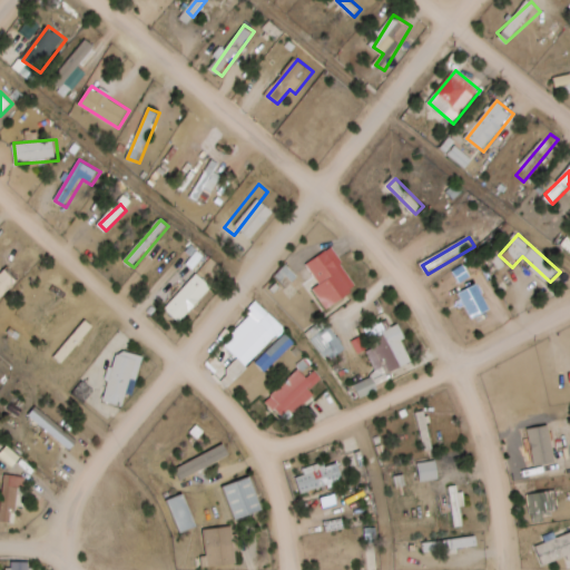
[(315,290),(330,311),(362,288),(333,248),(308,265),(322,285),(315,290)]
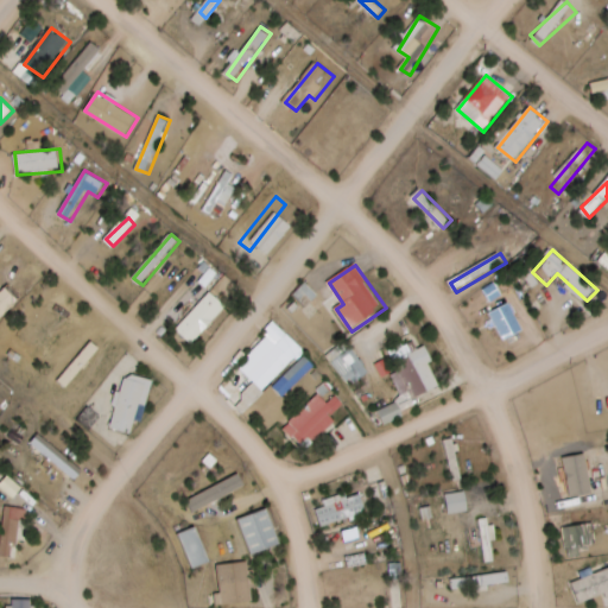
[(0,293),(0,317),(18,302),(6,289),(0,293)]
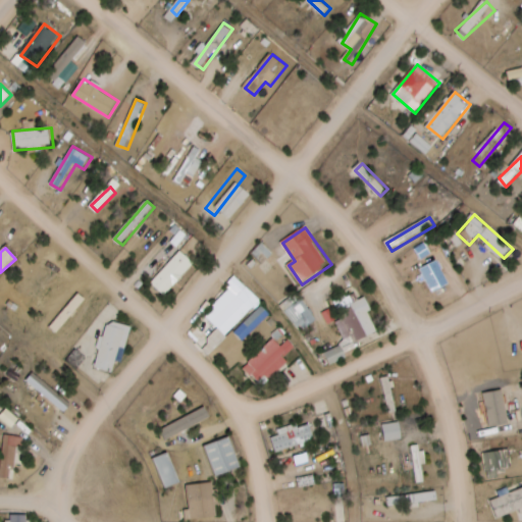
[(164,296),(196,265),(181,252),(151,282),(164,296)]
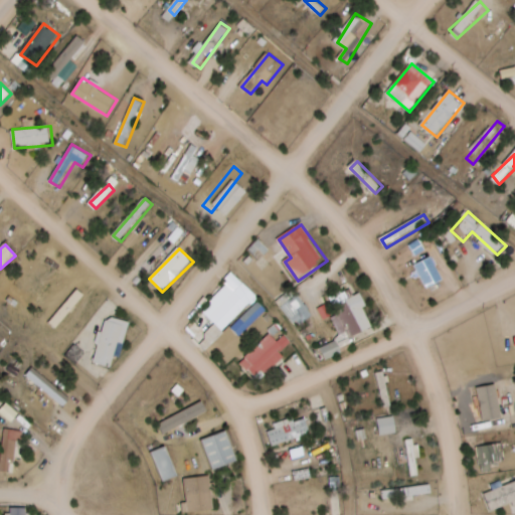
[(412,266),(422,291),(445,283),(436,258),(412,266)]
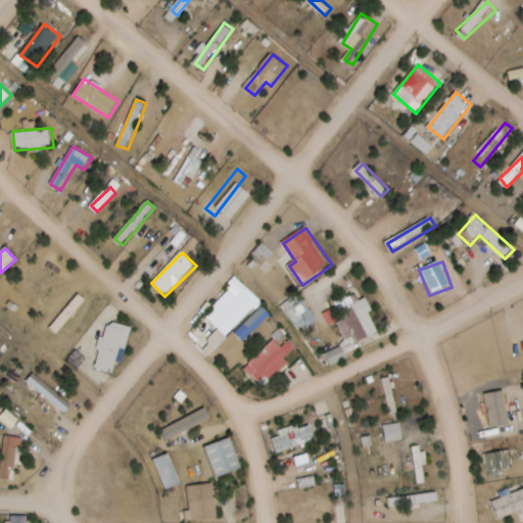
[(265,303),(239,277),(222,293),(232,304),(212,323),(221,331),(203,348),(210,355),(235,331),(245,341),(273,316),(264,305),(265,303)]
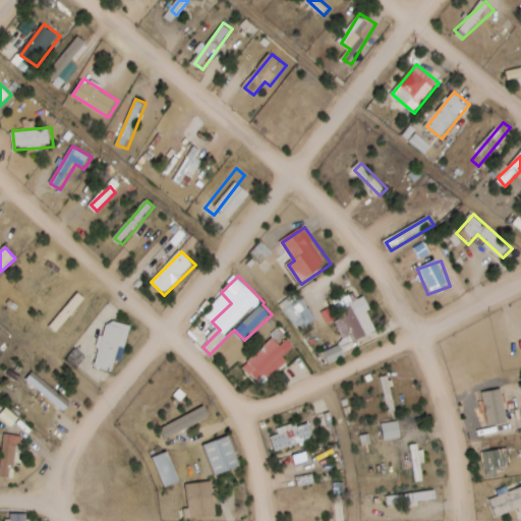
[(87,298),(78,292),(51,327),(59,333),(87,298)]
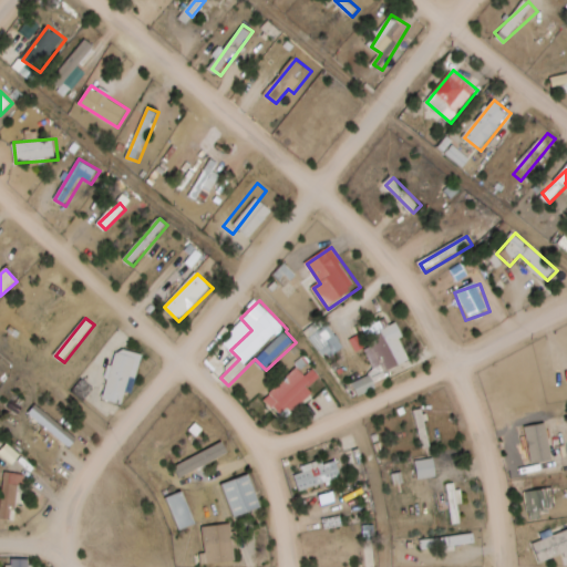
[(412,359),(394,319),(367,331),(384,371),(412,359)]
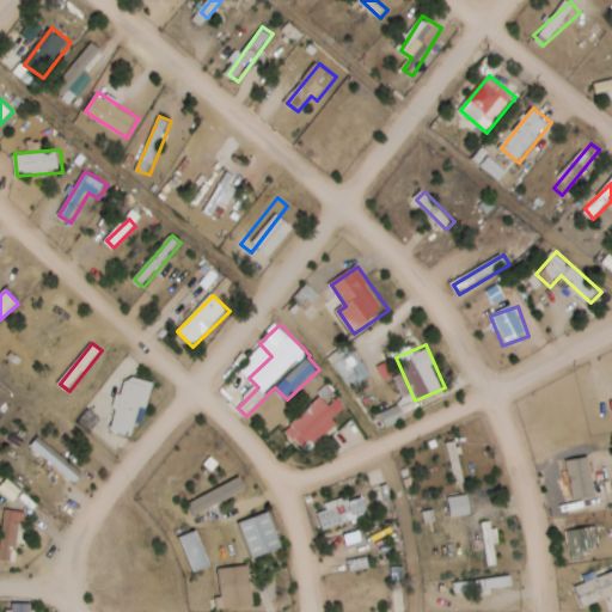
[(354,390),(374,377),(356,350),(336,363),(354,390)]
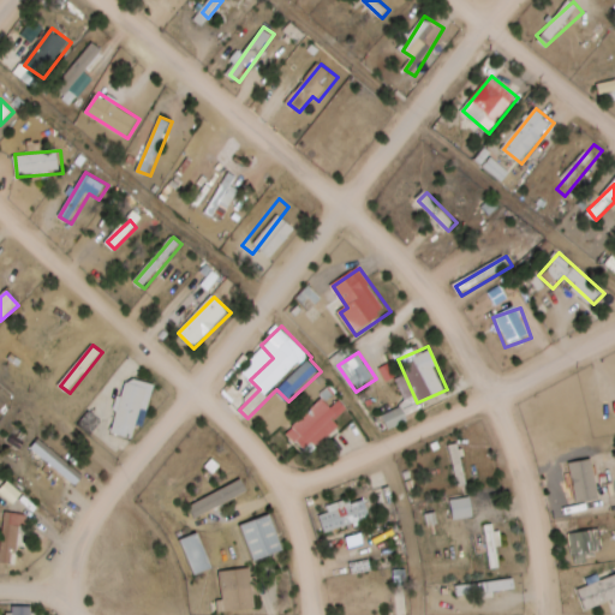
[(145,427),(156,384),(130,377),(114,434),(135,440),(138,425),(145,427)]
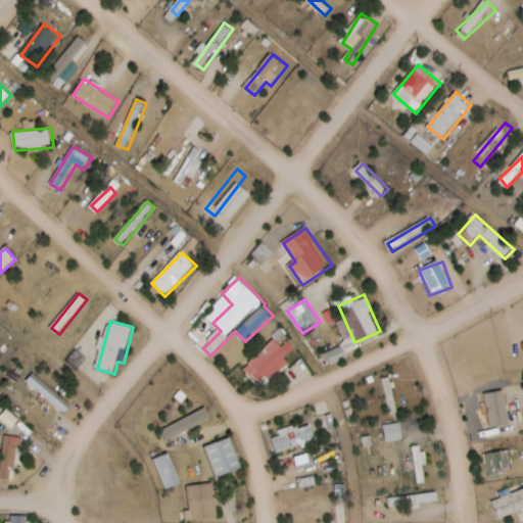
[(299,350),(286,337),(280,343),(276,339),(245,369),(264,387),(299,350)]
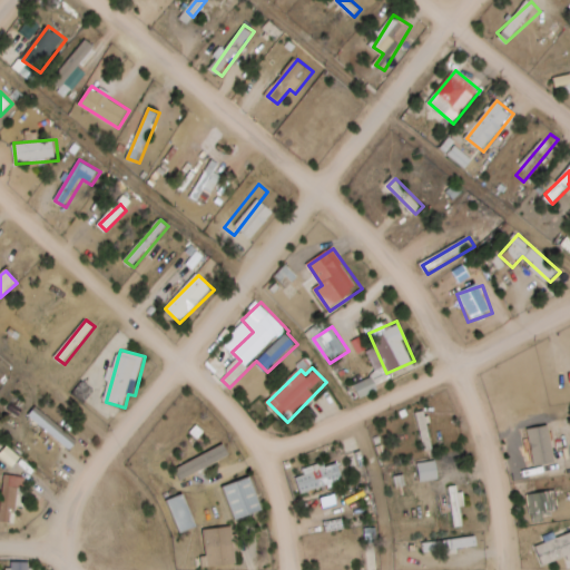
[(423,452),(435,450),(432,422),(449,421),(448,408),(418,411),(423,452)]
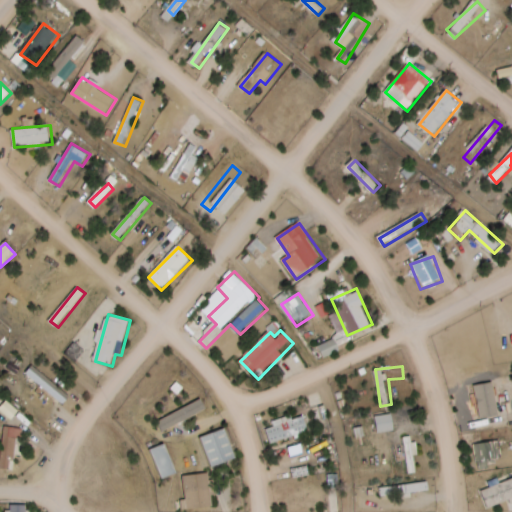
[(476,385),(481,419),(500,416),(496,383),(476,385)]
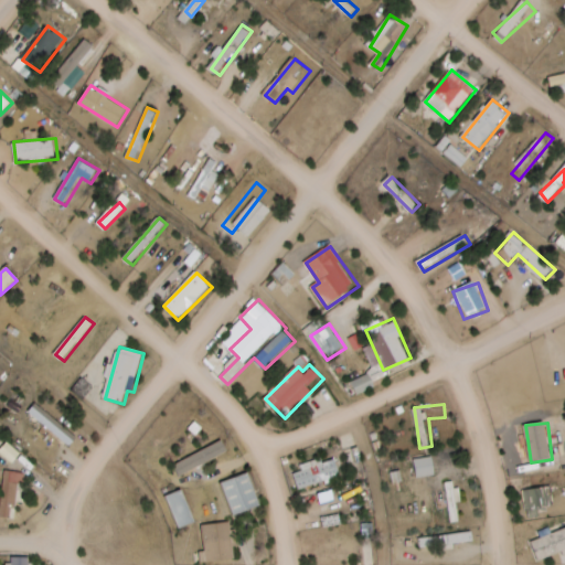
[(176,466),(180,476),(228,449),(224,439),(176,466)]
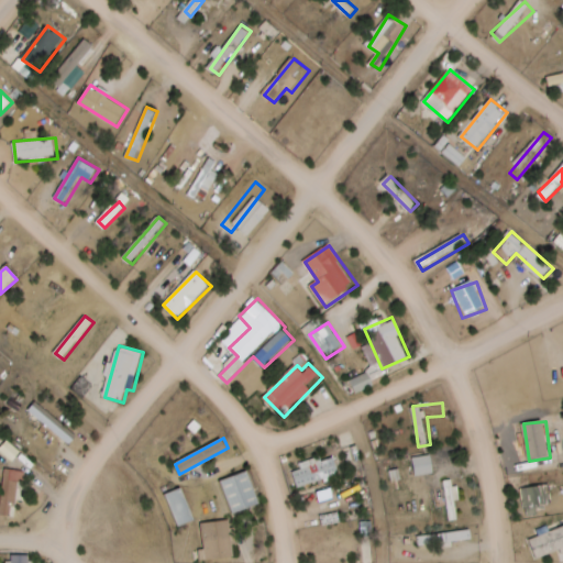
[(299,488),(342,475),(334,454),(293,467),(299,488)]
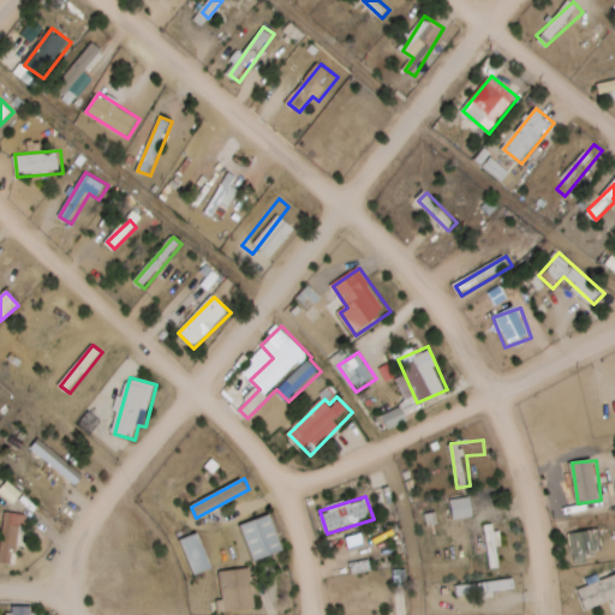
[(476,518),(472,496),(451,501),(454,521),(476,518)]
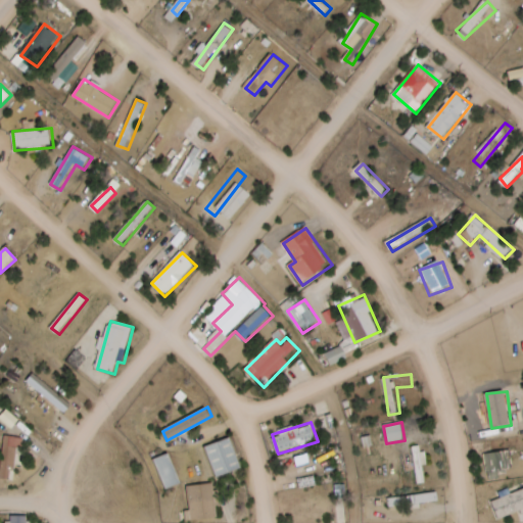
[(21,435),(4,435),(4,466),(21,466),(21,435)]
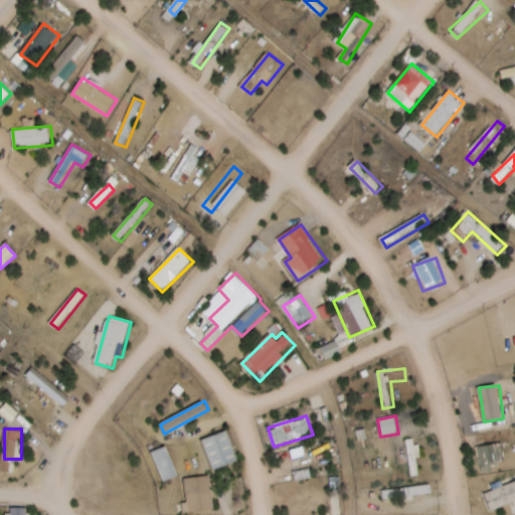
[(202,441),(215,471),(240,461),(227,431),(202,441)]
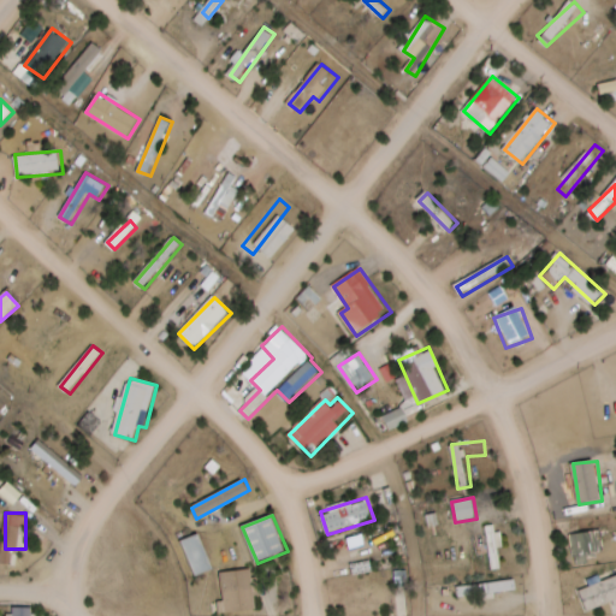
[(505,569),(501,525),(487,527),(492,570),(505,569)]
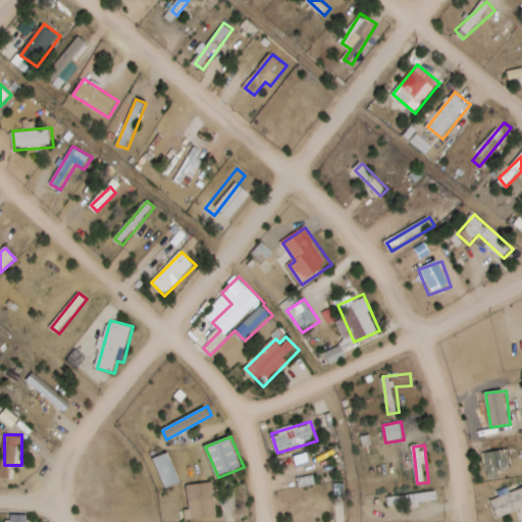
[(154,459),(166,489),(184,483),(171,452),(154,459)]
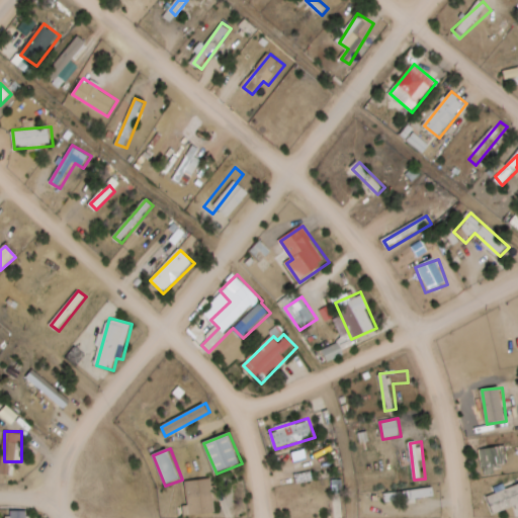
[(186,506),(186,516),(216,514),(214,482),(187,483),(188,506),(186,506)]
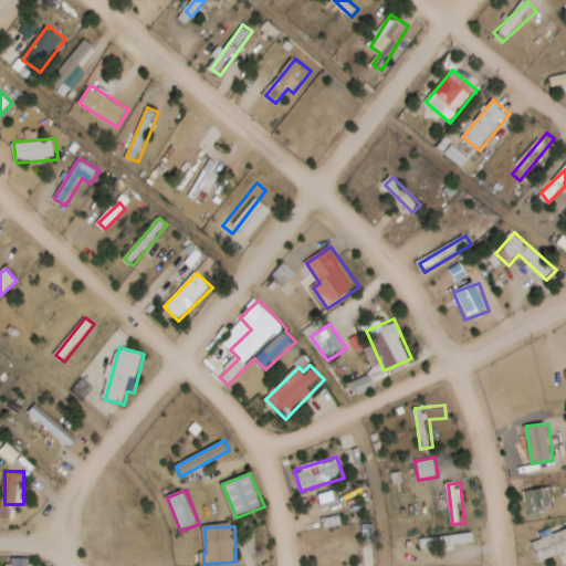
[(565,558),(565,537),(537,537),(537,558),(565,558)]
